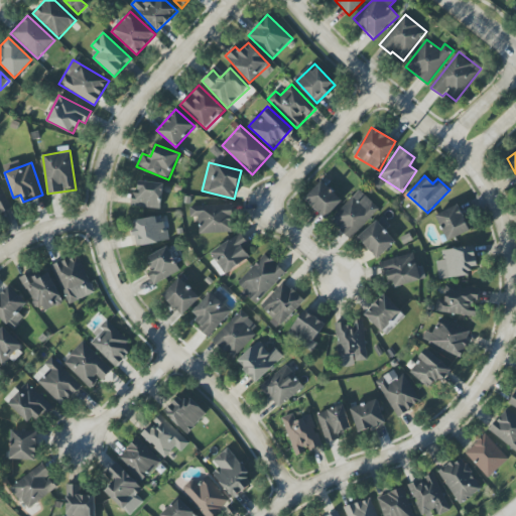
[(342,202),(323,180),(304,198),(325,219),(342,202)]
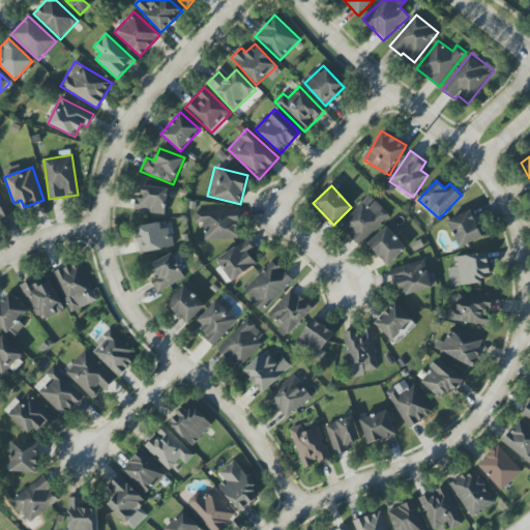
[(167,213),(168,187),(143,186),(143,198),(136,198),(135,213),(167,213)]
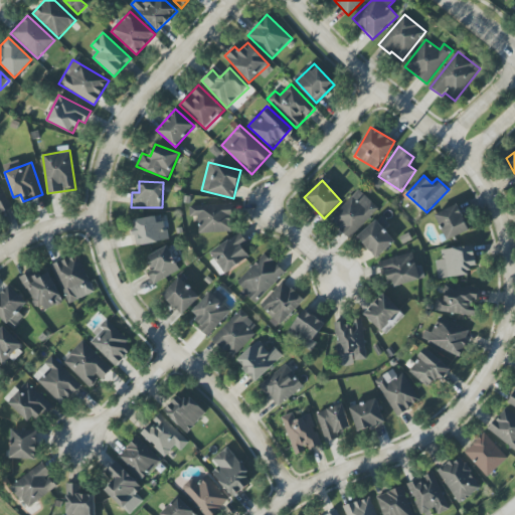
[(0,213),(11,208),(0,184),(0,213)]
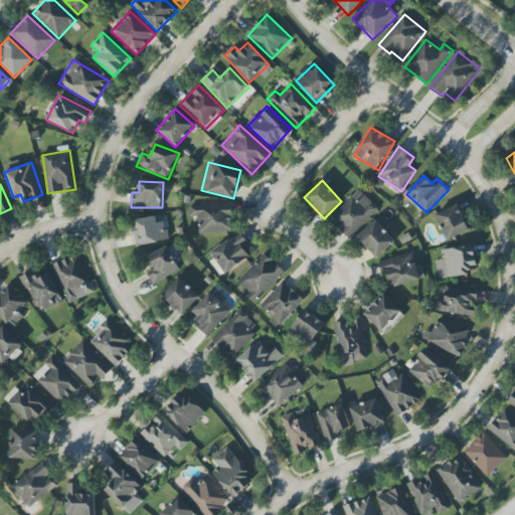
[(378,208),(358,189),(329,219),(349,238),(378,208)]
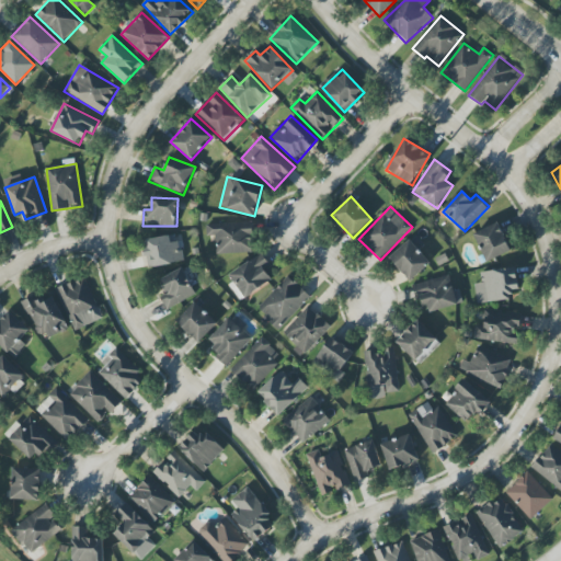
[(488,262),(512,251),(497,221),(473,232),(488,262)]
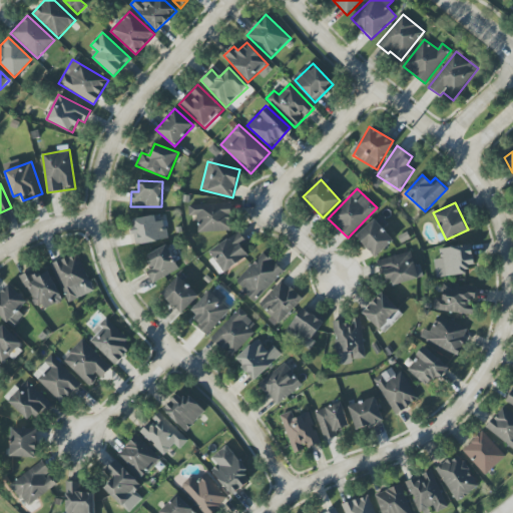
[(198,232),(231,231),(229,203),(188,205),(189,216),(198,215),(198,232)]
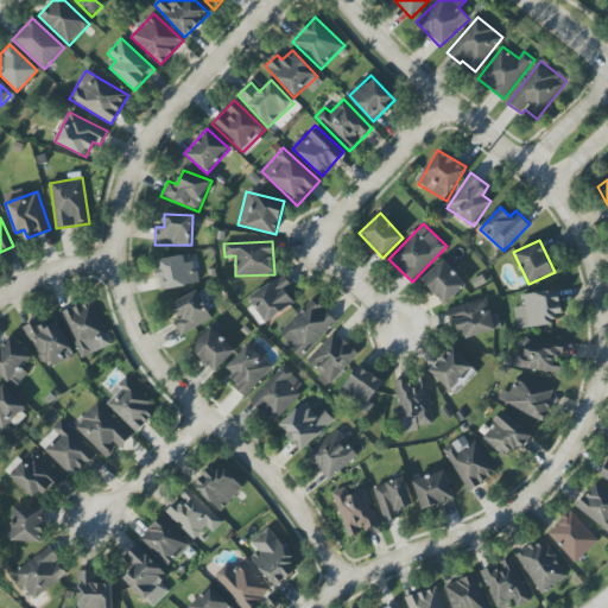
[(157,260),(160,290),(198,284),(196,263),(185,264),(184,255),(157,260)]
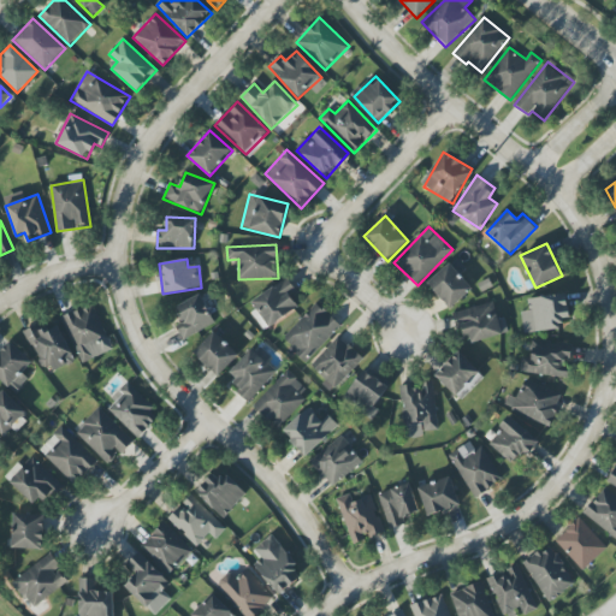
[(449,309),(473,291),(461,274),(467,270),(458,259),(427,280),(449,309)]
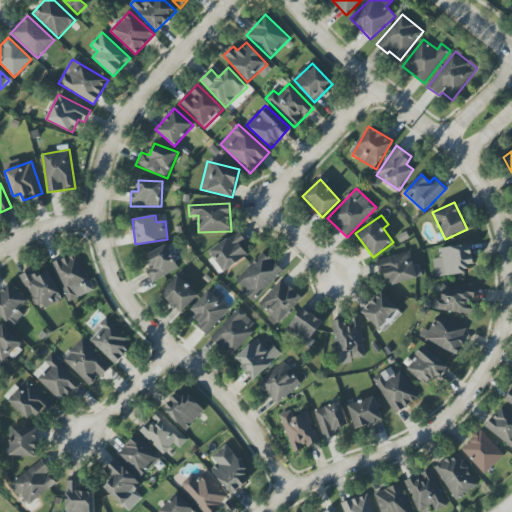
[(210,249),(223,271),(248,256),(242,246),(248,243),(241,231),(210,249)]
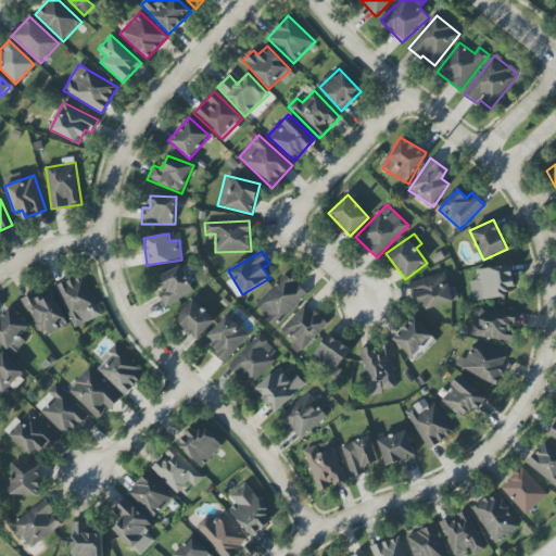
[(470,281),(474,302),(507,297),(506,288),(514,287),(510,265),(476,270),(478,280),(470,281)]
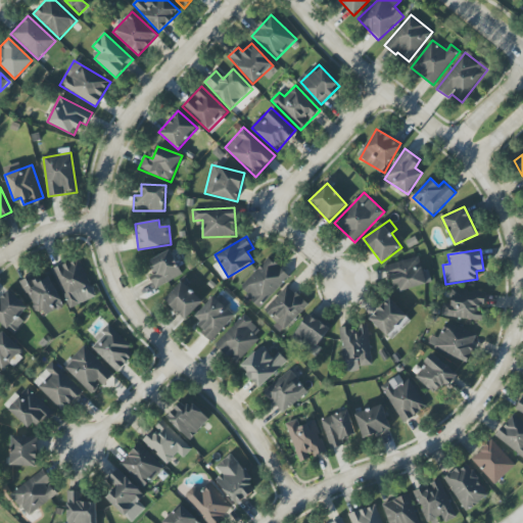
[(150,257),(156,274),(149,276),(153,287),(182,277),(172,250),(150,257)]
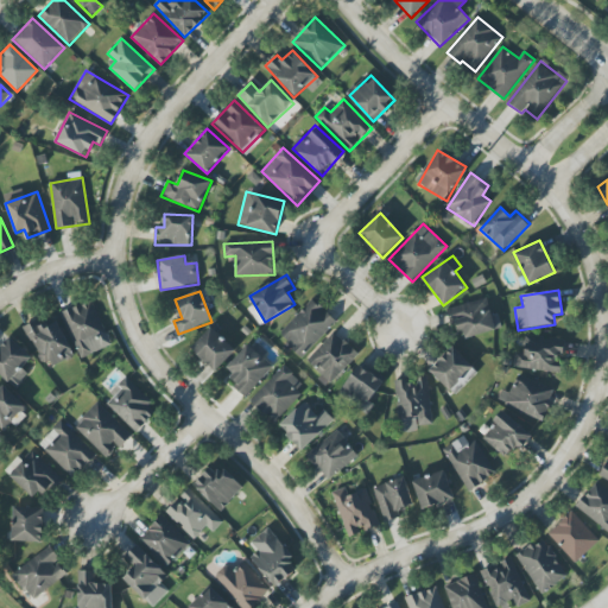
[(449,309),(456,333),(463,330),(466,340),(502,329),(498,314),(492,315),(487,298),(449,309)]
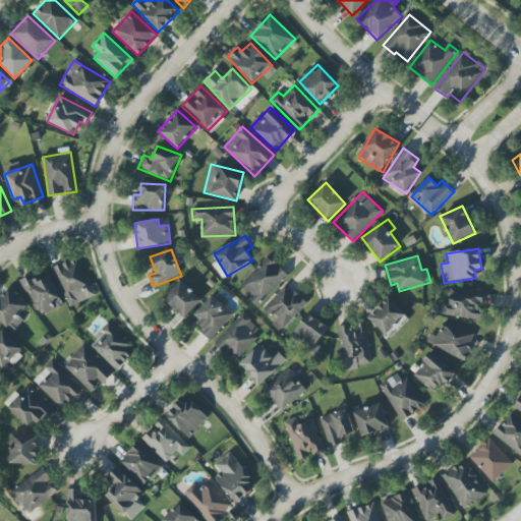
[(240,285),(247,292),(244,294),(256,307),(289,277),(271,256),(240,285)]
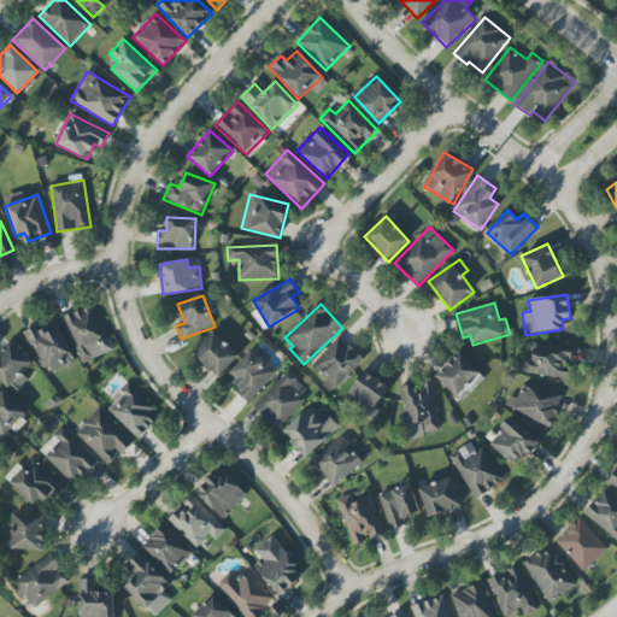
[(80,363),(112,352),(95,305),(64,316),(80,363)]
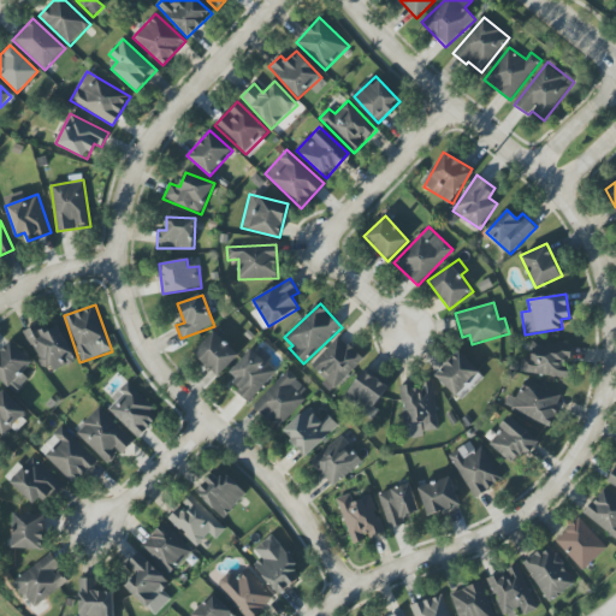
[(27,331),(49,374),(76,360),(57,323),(40,331),(37,325),(27,331)]
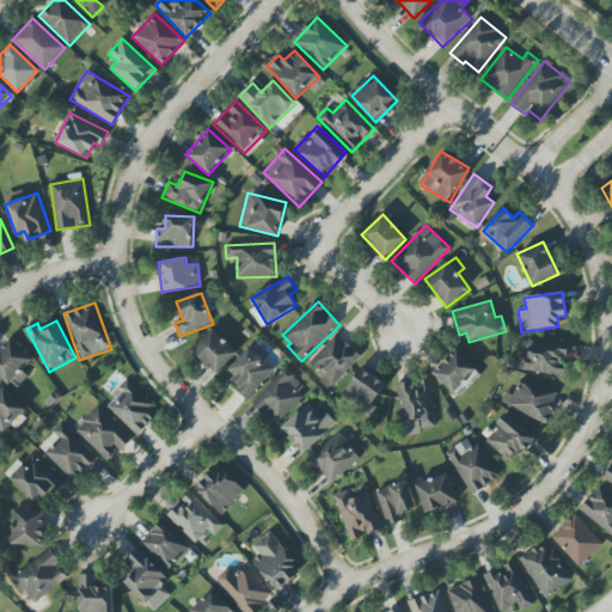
[(238,353),(213,329),(191,352),(216,375),(238,353)]
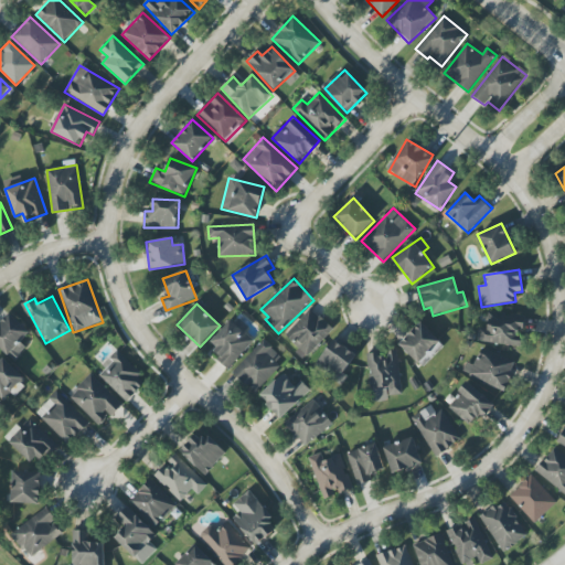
[(333,331),(312,309),(284,336),(305,358),(333,331)]
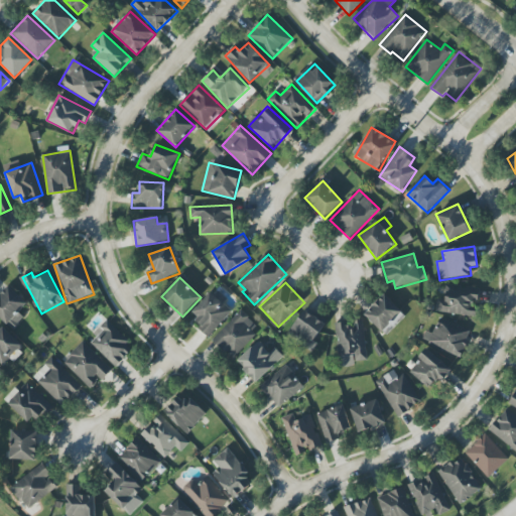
[(24,317),(19,312),(27,303),(9,286),(0,295),(0,317),(13,330),(24,317)]
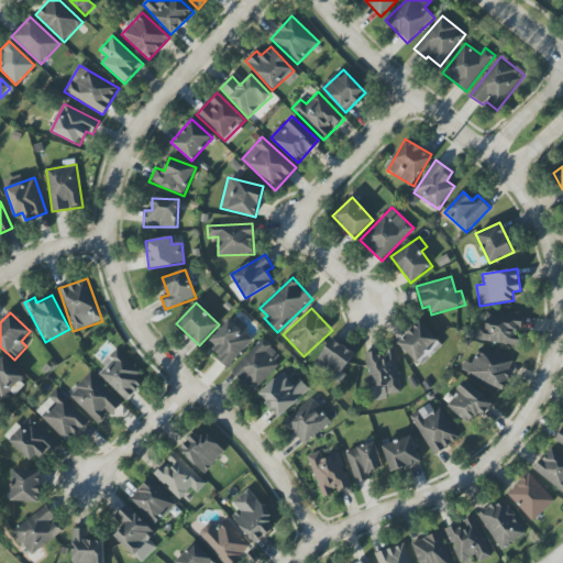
[(476,343),(520,344),(521,317),(486,316),(486,327),(476,327),(476,343)]
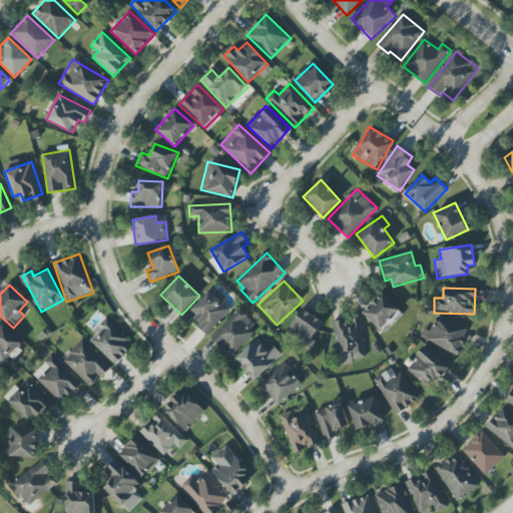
[(208,333),(230,310),(209,291),(188,314),(208,333)]
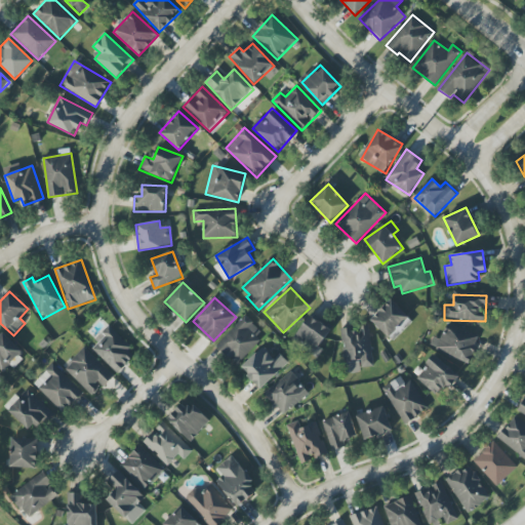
[(410,320),(392,300),(371,319),(390,339),(410,320)]
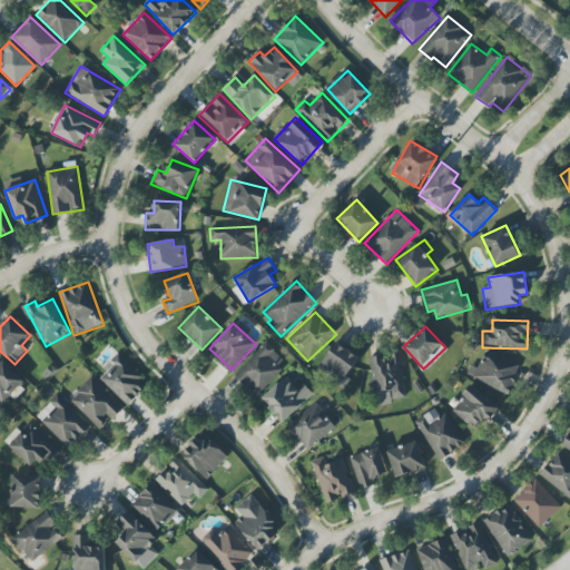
[(345,389),(351,380),(346,376),(361,356),(337,341),(317,370),(345,389)]
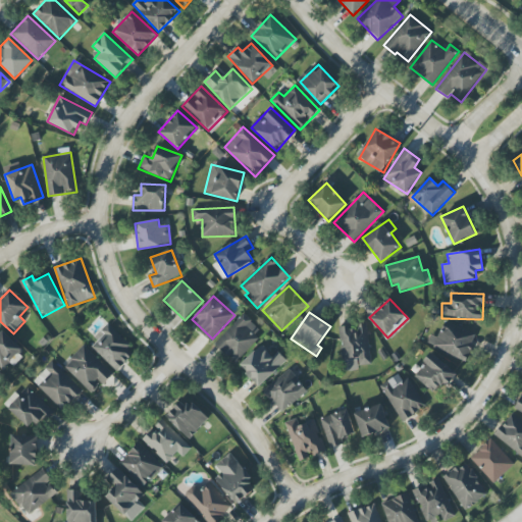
[(263,331),(244,314),(215,345),(233,362),(263,331)]
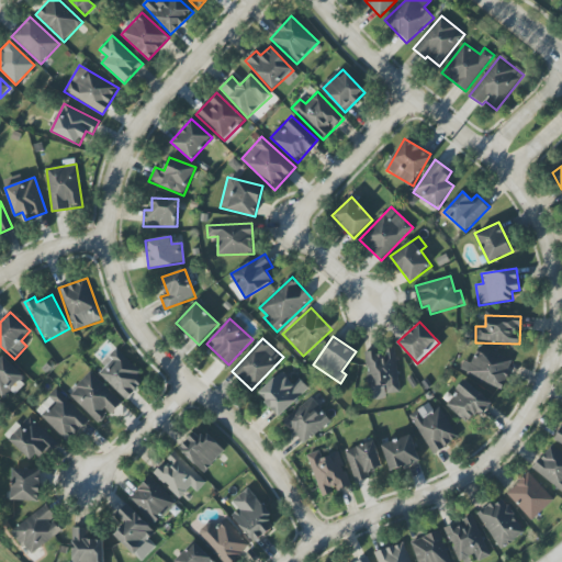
[(464,361),(460,371),(501,389),(513,361),(479,347),(471,363),(464,361)]
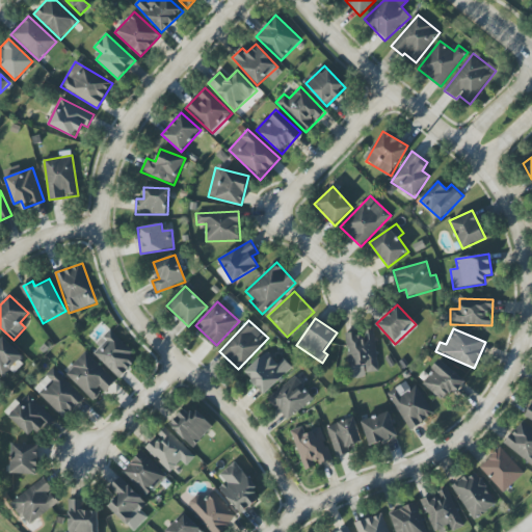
[(378,372),(374,330),(362,331),(346,333),(350,373),(366,371),(366,373),(378,372)]
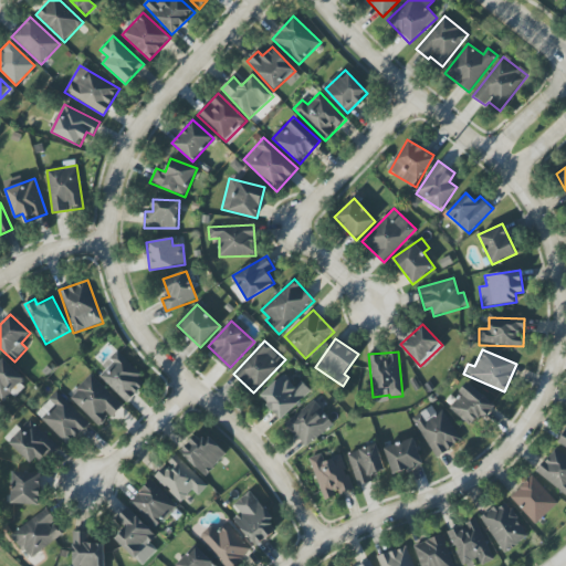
[(117,353),(96,375),(127,402),(147,380),(117,353)]
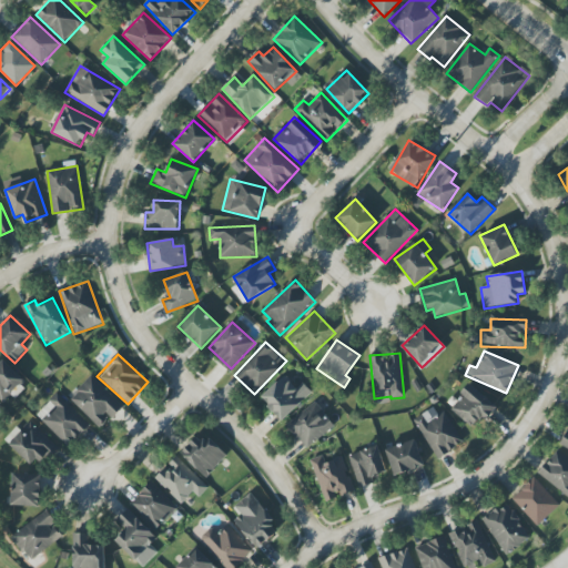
[(24,381),(1,358),(0,359),(0,399),(3,403),(24,381)]
